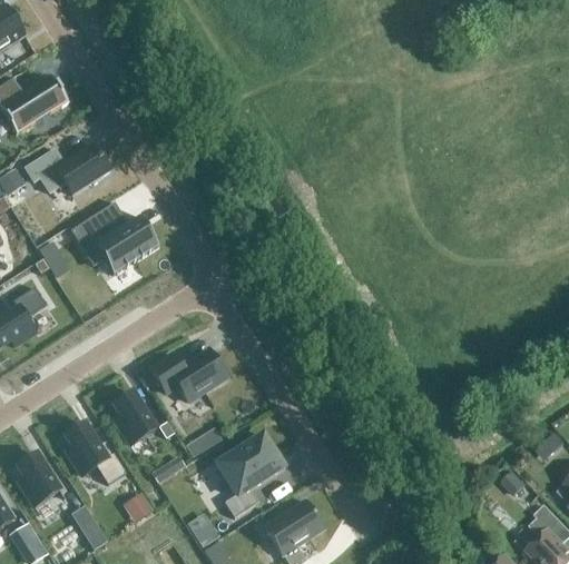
[(0,49),(25,33),(6,2),(0,6),(0,49)]
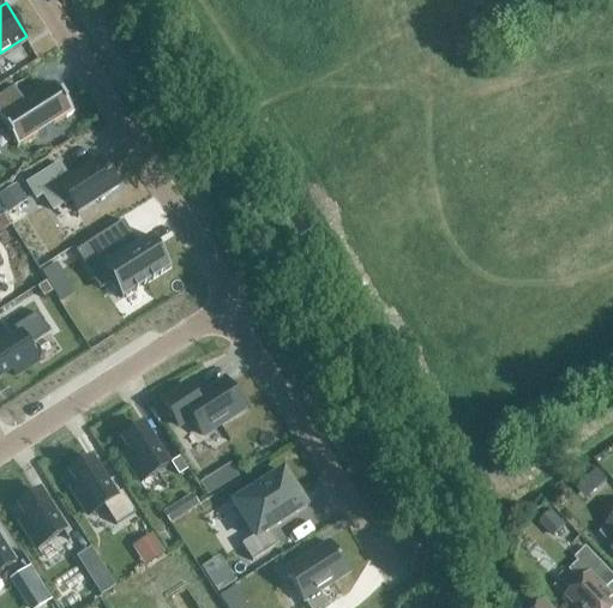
[(13,83),(0,91),(0,118),(17,144),(72,108),(54,79),(23,100),(13,83)]
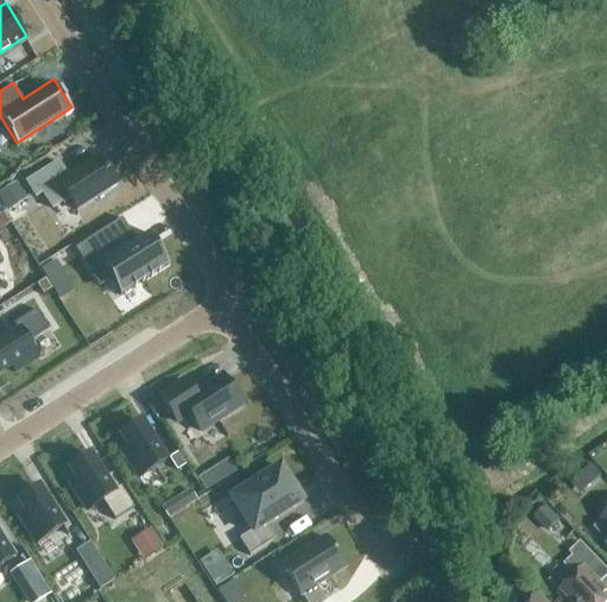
[(58,157),(26,178),(37,192),(43,189),(52,204),(69,194),(77,207),(119,181),(100,151),(68,171),(58,157)]
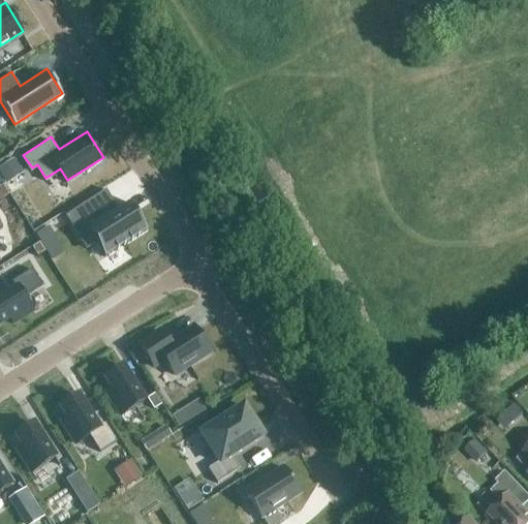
[(14,155),(0,163),(0,166),(7,178),(23,168),(14,155)]
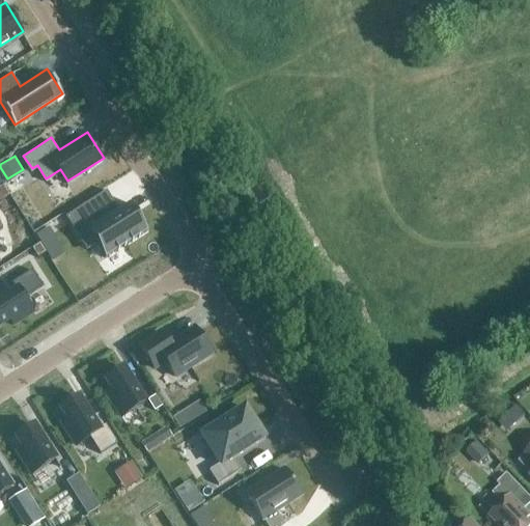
[(4,182),(0,184),(0,199),(11,193),(4,182)]
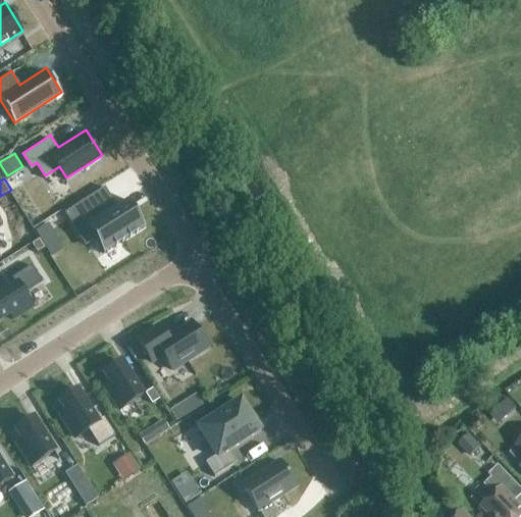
[(102,186),(74,203),(104,250),(145,223),(127,196),(114,205),(102,186)]
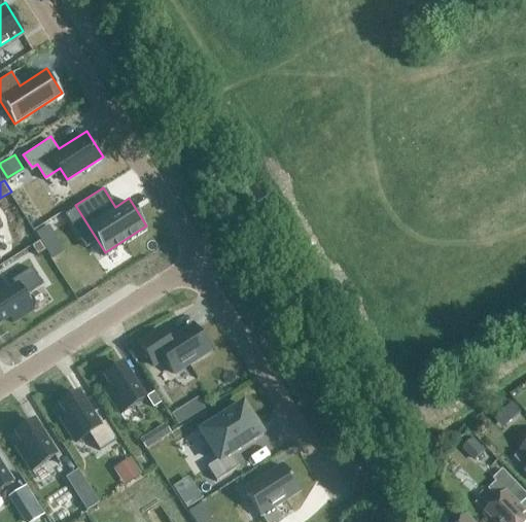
[(40,238),(32,242),(38,252),(46,247),(40,238)]
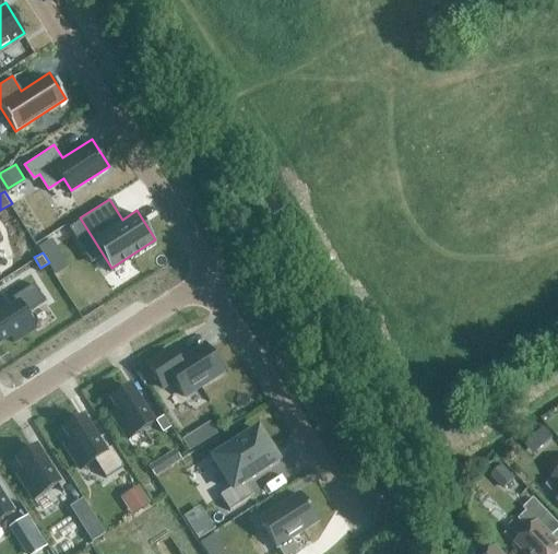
[(16,302),(0,313),(0,338),(10,332),(13,338),(36,323),(26,309),(45,297),(34,281),(12,295),(16,302)]
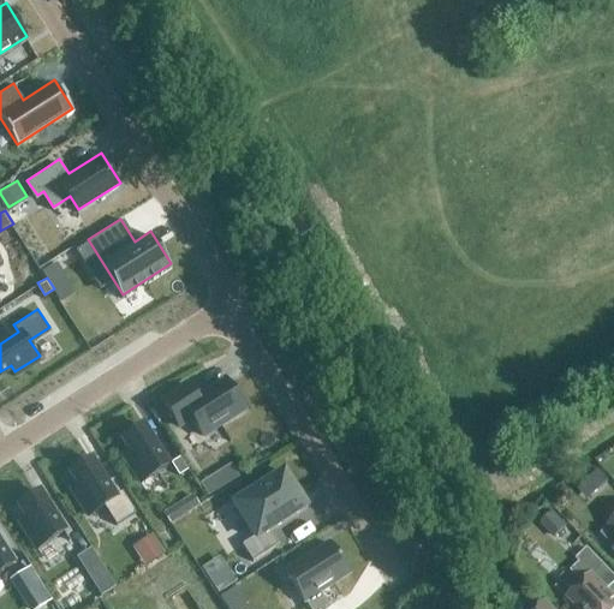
[(164,398),(179,422),(192,415),(203,431),(244,405),(226,377),(197,395),(189,381),(164,398)]
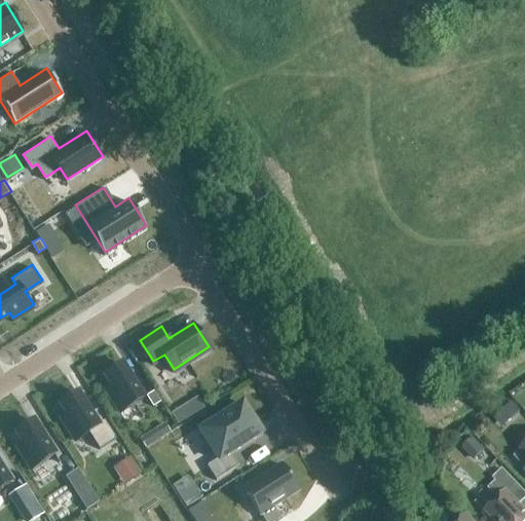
[(122,361),(105,371),(112,382),(106,385),(121,410),(145,395),(122,361)]
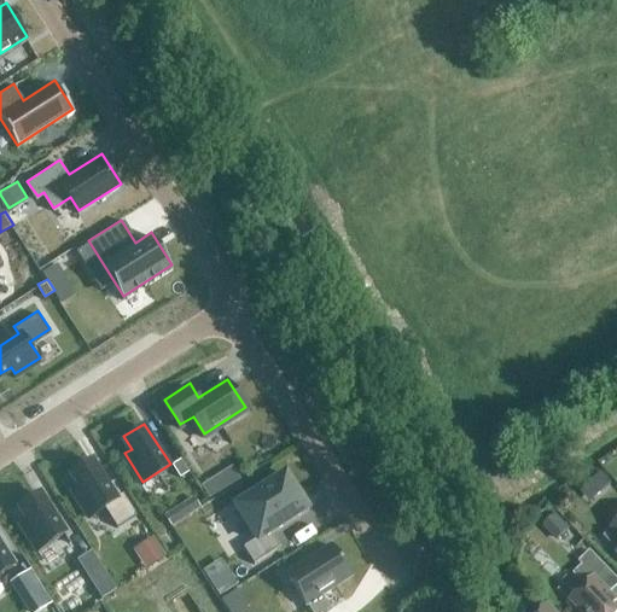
[(92,456),(71,470),(79,482),(73,487),(89,514),(105,505),(117,524),(137,512),(123,491),(116,495),(92,456)]
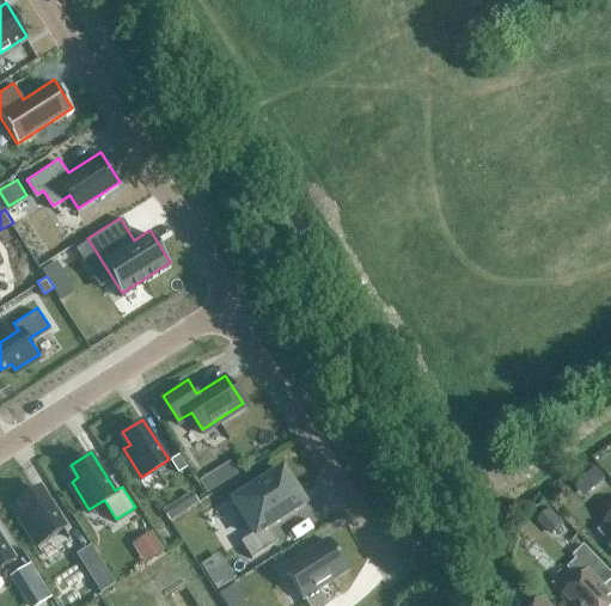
[(179,453),(170,458),(178,471),(187,465),(179,453)]
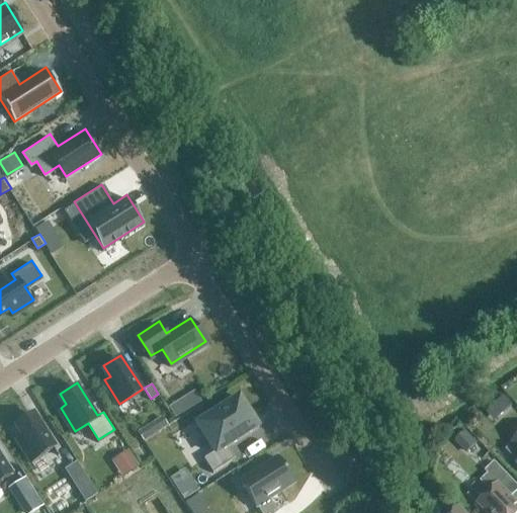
[(504,392),(488,408),(496,416),(512,400),(504,392)]
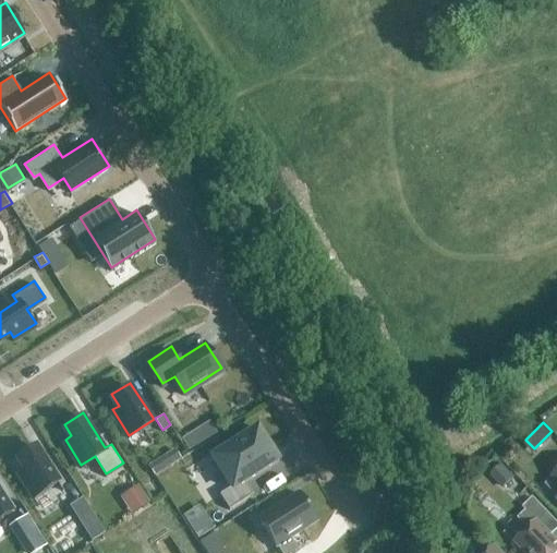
[(244,478),(278,457),(257,424),(213,454),(231,483),(220,491),(230,506),(253,492),(244,478)]
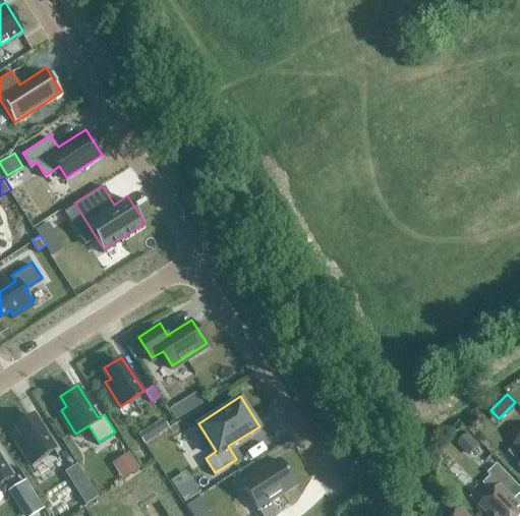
[(182,399),(170,406),(177,416),(188,409),(182,399)]
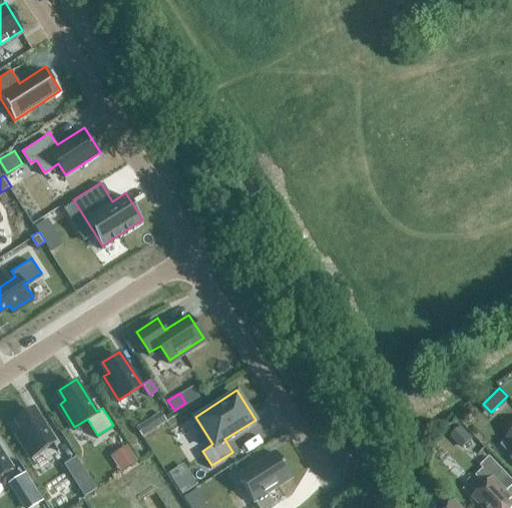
[(33,407),(16,418),(22,428),(17,431),(31,454),(54,440),(33,407)]
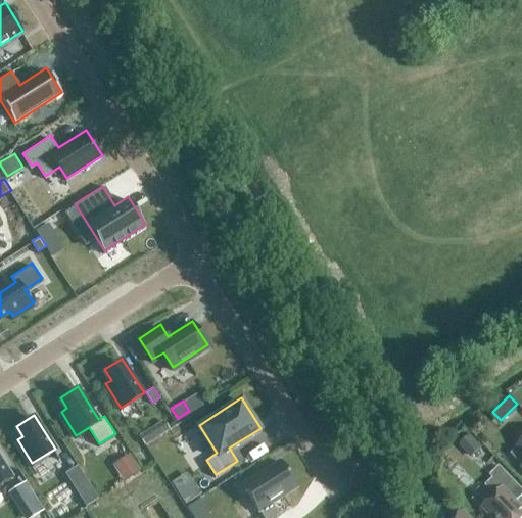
[(163,417),(155,423),(161,432),(170,427),(163,417)]
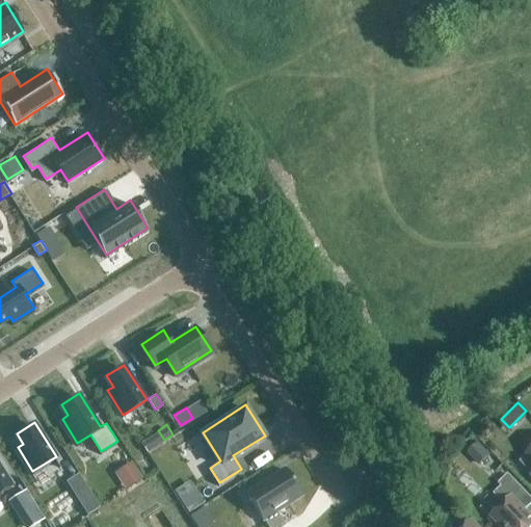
[(521,458),(530,468),(530,445),(526,451),(527,452),(521,458)]
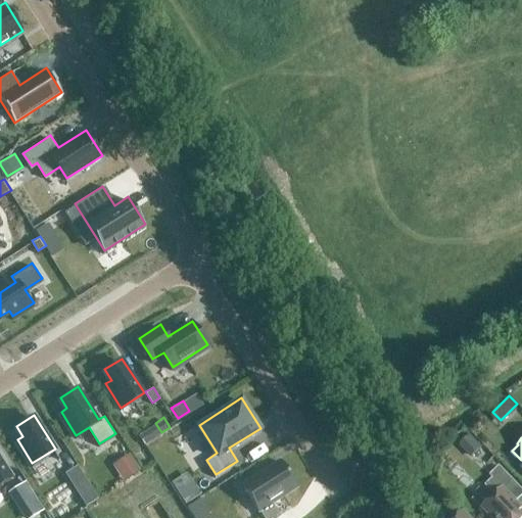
[(128,450),(112,460),(125,479),(140,469),(128,450)]
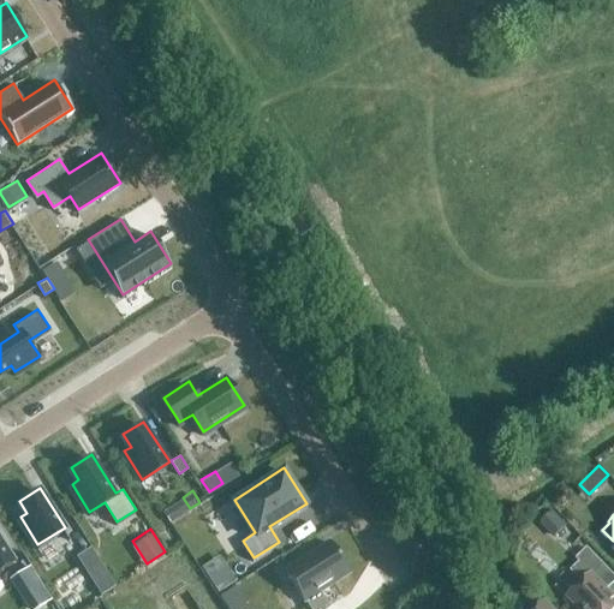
[(79,550),(91,542),(85,533),(73,542),(79,550)]
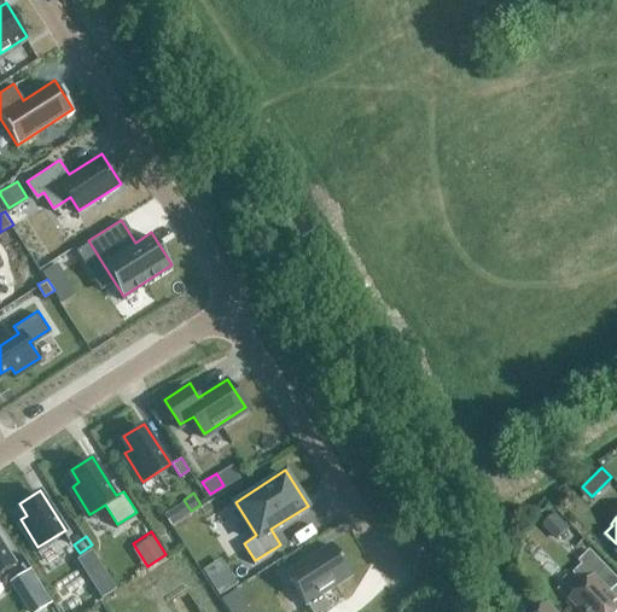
[(286,569),(314,611),(318,611),(331,605),(322,592),(351,573),(330,541),(286,569)]
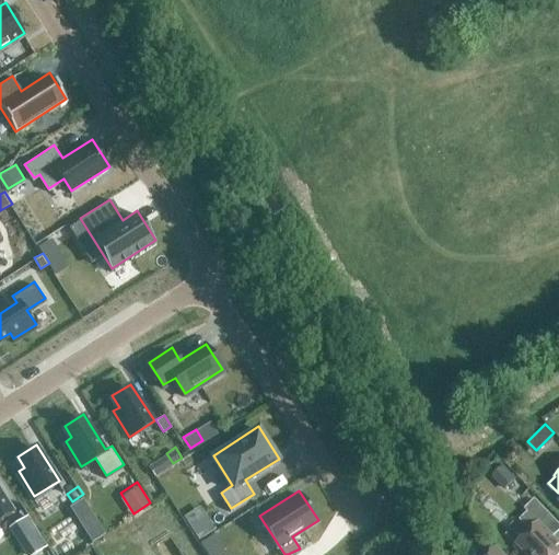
[(0,492),(0,518),(12,511),(0,492)]
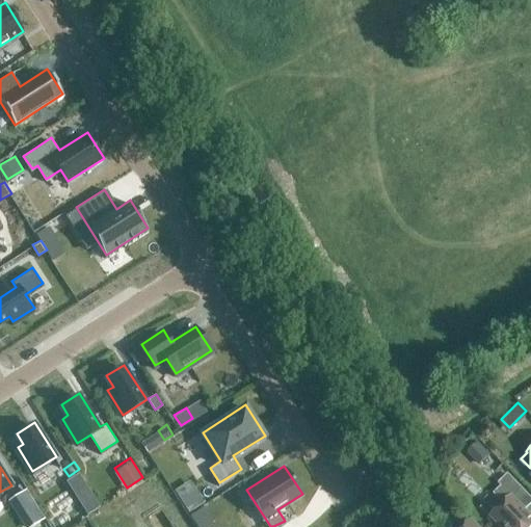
[(504,526),(529,526),(530,526),(530,512),(520,501),(529,492),(508,471),(499,479),(502,482),(494,491),(504,501),(492,514),(504,526)]
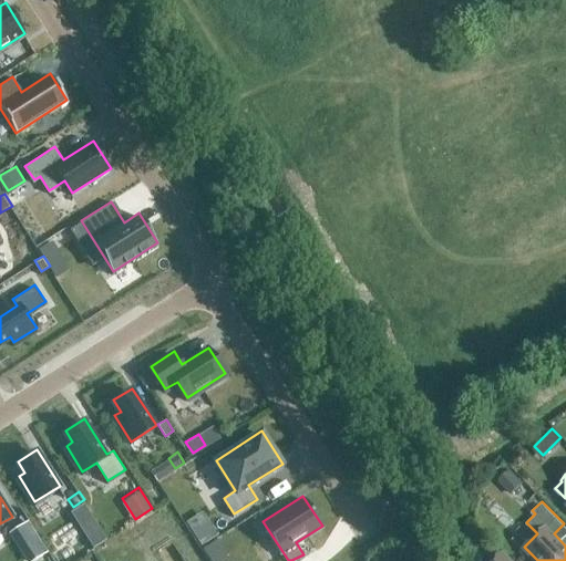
[(94,515),(81,522),(95,544),(109,537),(94,515)]
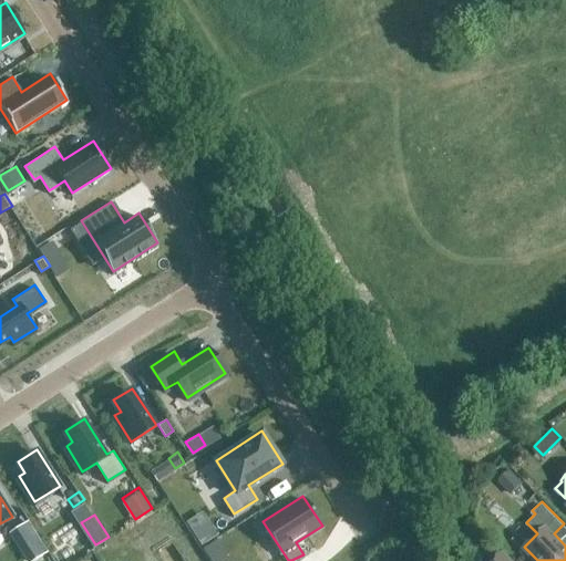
[(28,519),(13,529),(24,548),(40,538),(28,519)]
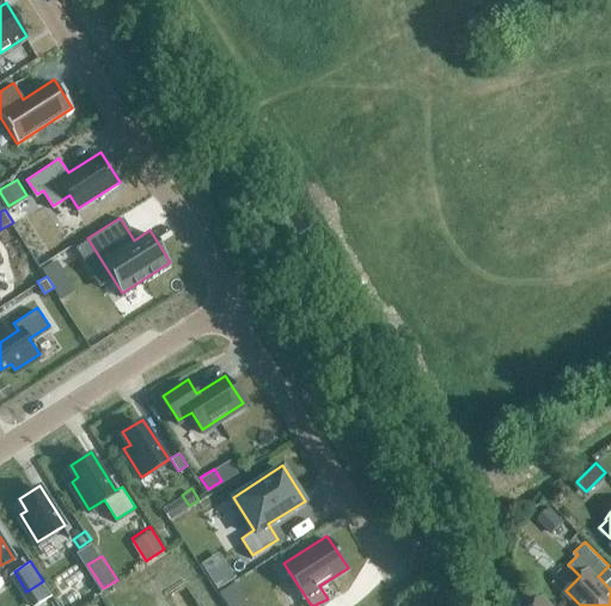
[(227,562),(211,573),(219,586),(236,574),(227,562)]
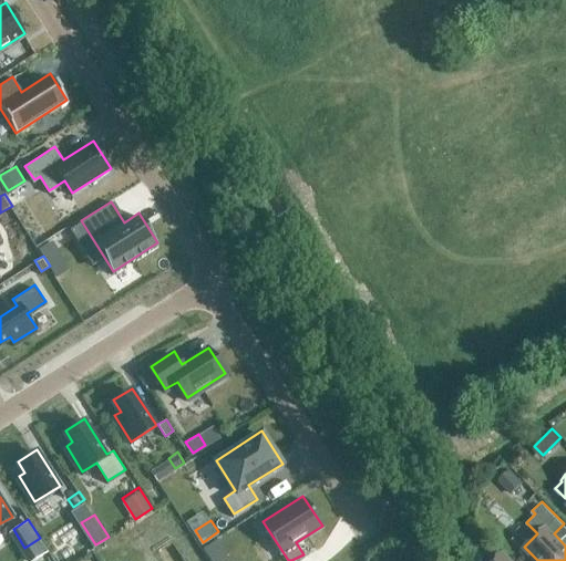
[(218,537),(203,547),(212,560),(214,560),(228,552),(218,537)]
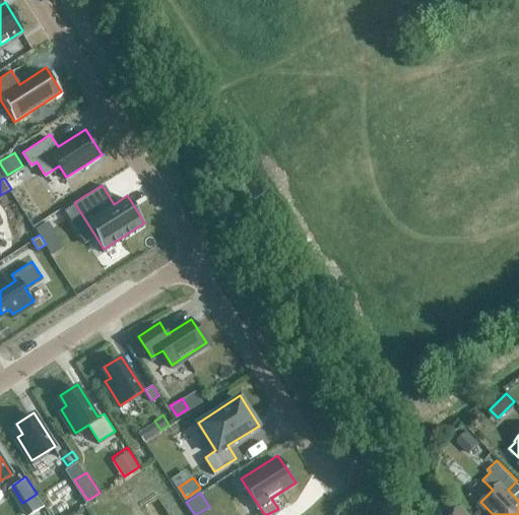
[(471,514),(462,505),(450,514),(471,514)]
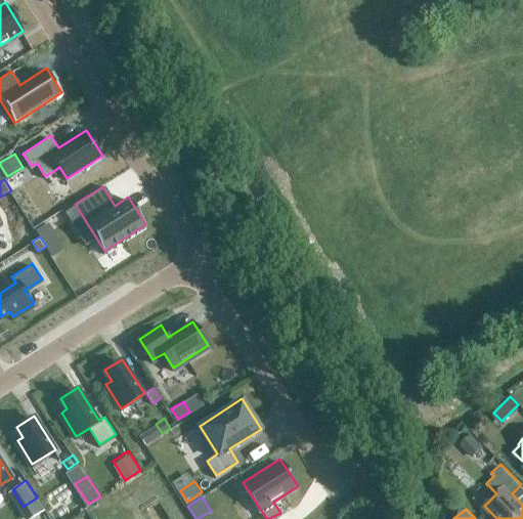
All buildings are outlined.
